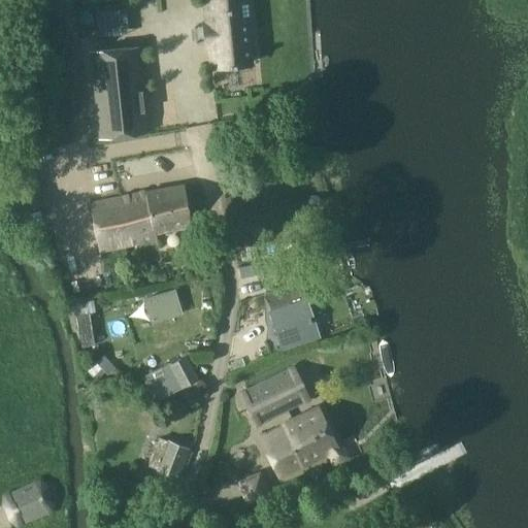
[(236,67),(235,65),(249,64),(246,42),(243,42),(241,23),(249,22),(245,0),(205,0),(208,25),(204,25),(206,43),(210,43),(213,67),(230,66),(230,68),(236,67)]
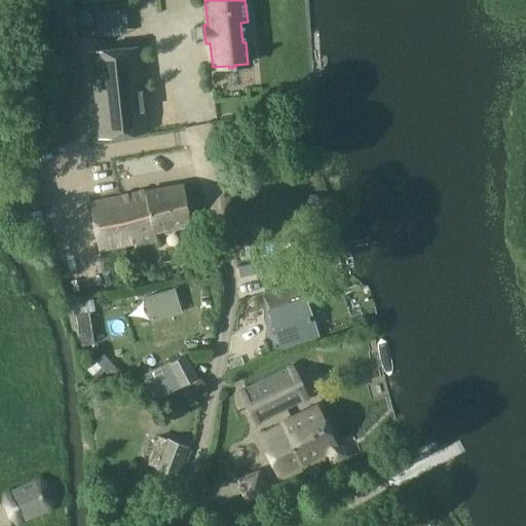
[(136,48),(91,52),(100,137),(145,133),(136,48)]
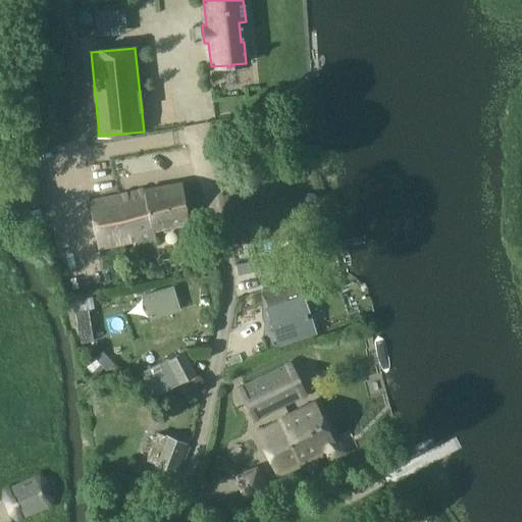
[(275,156),(266,158),(268,166),(277,163),(275,156)]
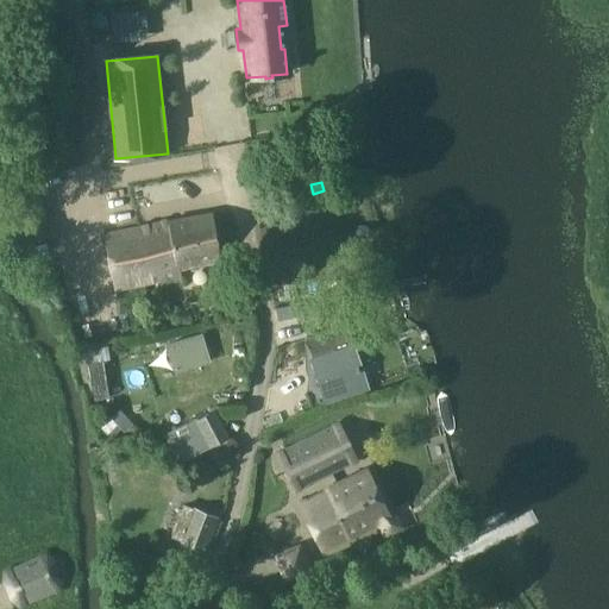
[(117,290),(177,277),(176,270),(219,262),(209,214),(106,236),(117,290)]
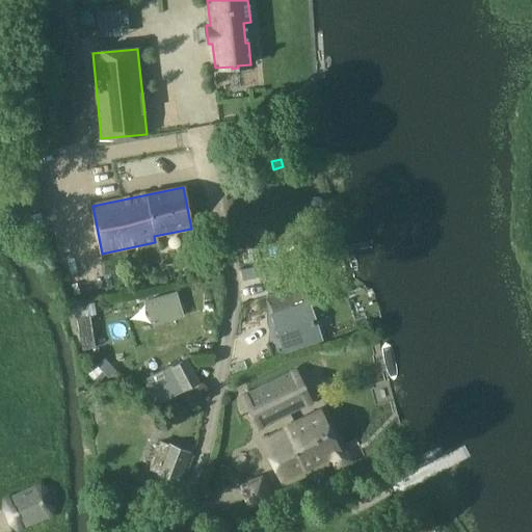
[(270,272),(269,266),(242,271),(244,280),(258,276),(260,274),(270,272)]
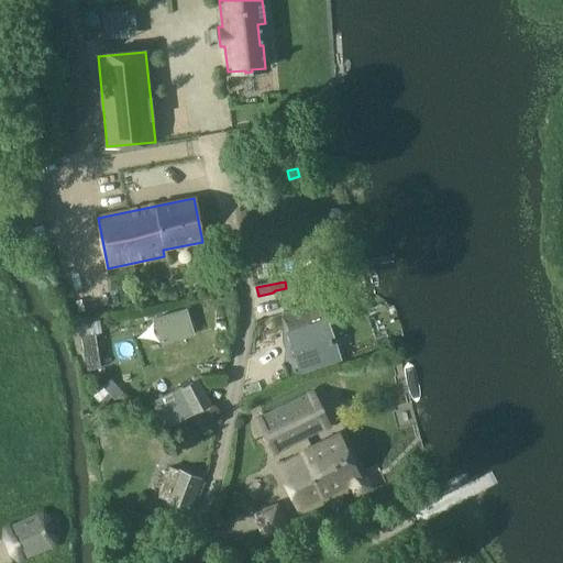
[(318,301),(284,309),(285,312),(286,318),(290,330),(288,331),(301,373),(337,362),(319,307),(318,301)]
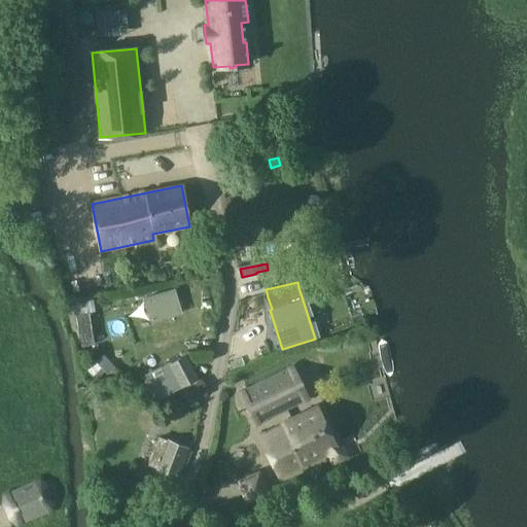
[(143,299),(150,322),(181,312),(173,289),(143,299)]
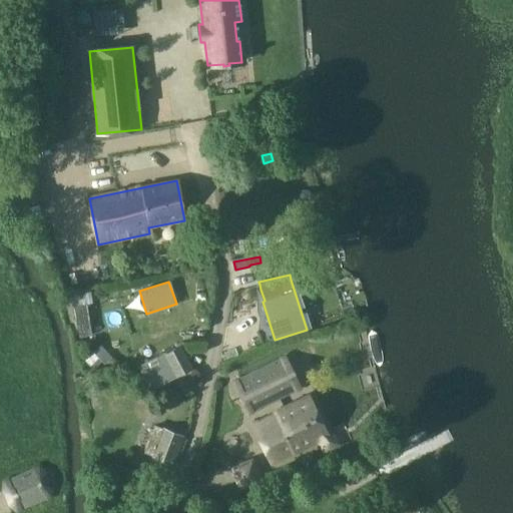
[(72,306),(92,303),(90,291),(70,295),(72,306)]
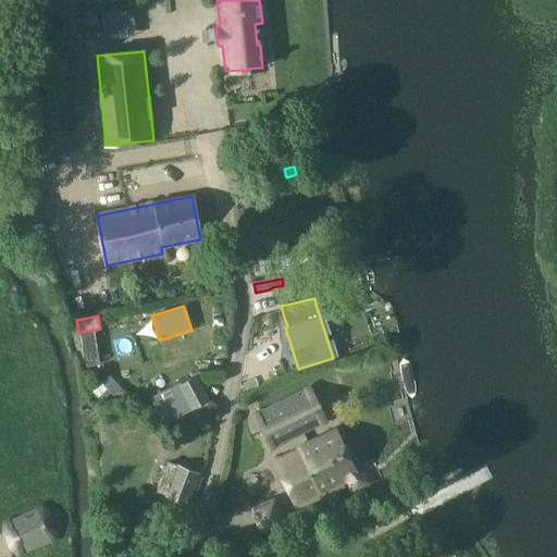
[(99,364),(94,331),(81,333),(86,367),(99,364)]
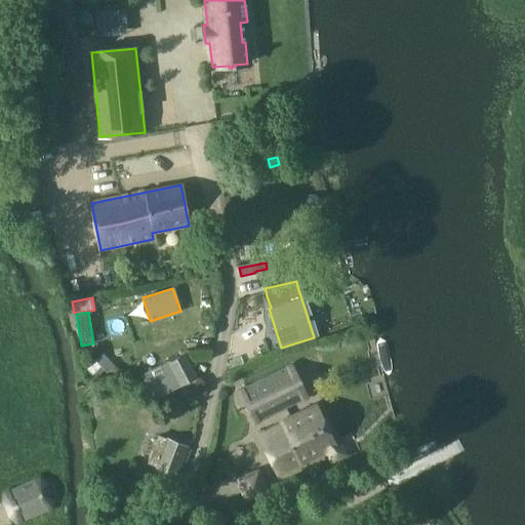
[(86,368),(91,374),(92,373),(95,377),(104,370),(101,366),(95,360),(86,368)]
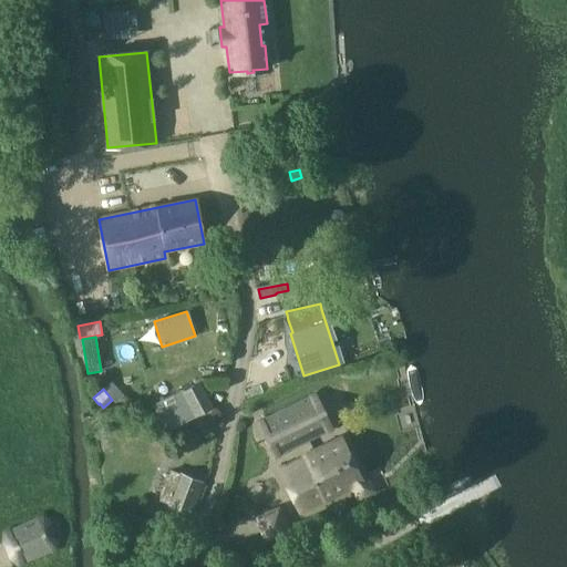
[(163,429),(173,435),(212,412),(197,389),(182,398),(182,397),(154,412),(163,429)]
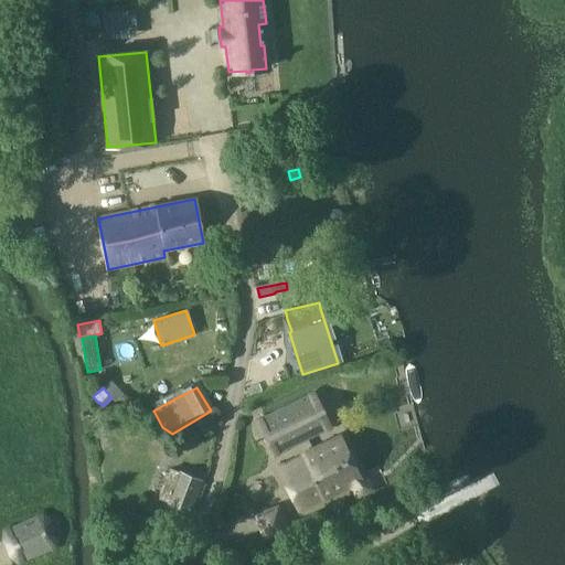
[(272,457),(330,428),(312,394),(255,420),(272,457)]
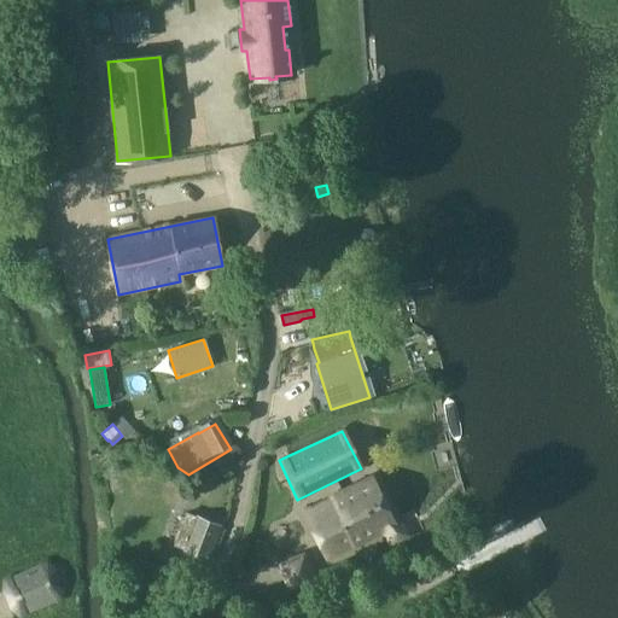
[(301,512),(324,558),(361,540),(362,543),(367,541),(366,538),(377,534),(378,536),(382,534),(388,546),(407,536),(402,526),(392,524),(371,478),(301,512)]
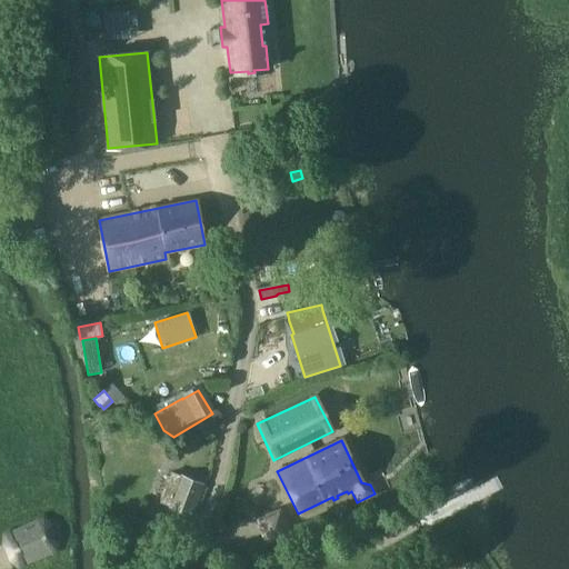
[(200,487),(170,475),(160,503),(190,515),(200,487)]
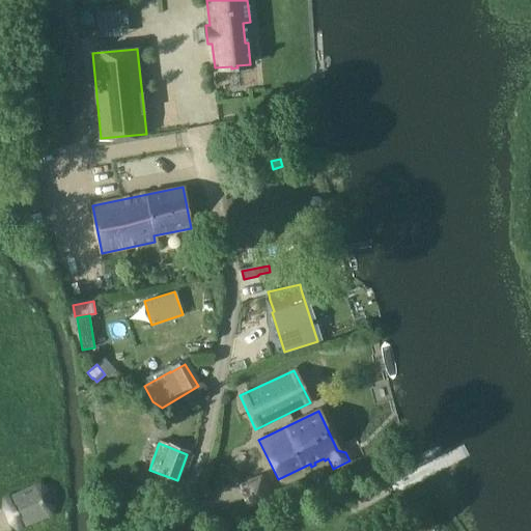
[(36,485),(6,497),(4,509),(10,524),(19,528),(51,515),(51,500),(47,490),(36,485)]
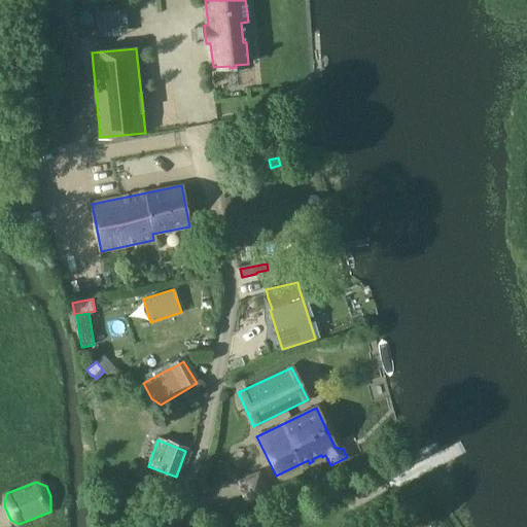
[(267,508),(262,500),(249,506),(252,515),(267,508)]
